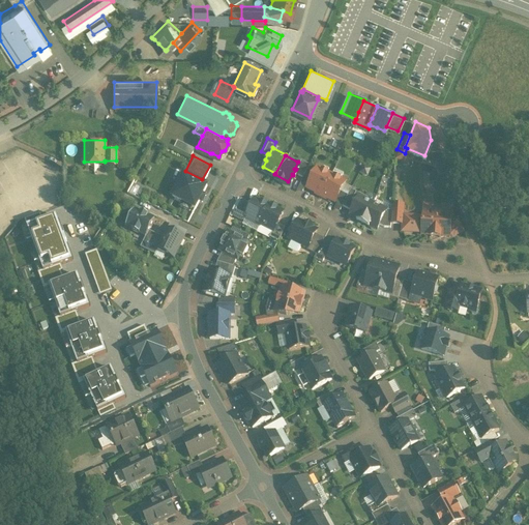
[(309,161),(300,155),(297,162),(298,162),(294,169),(296,169),(295,170),(302,173),(303,170),(309,161)]
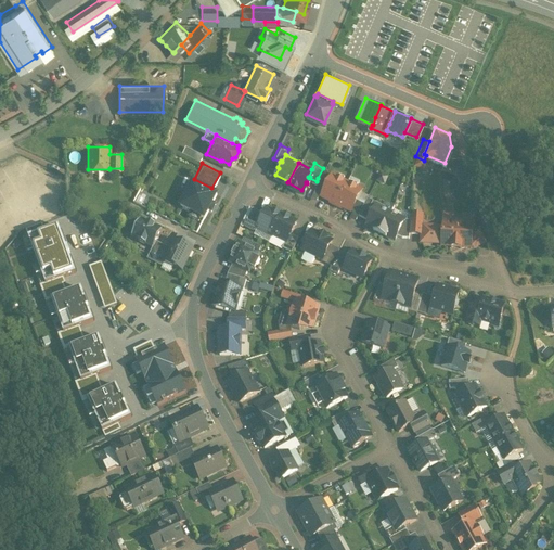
[(331,171),(321,192),(330,196),(329,197),(334,201),(346,178),(331,171)]
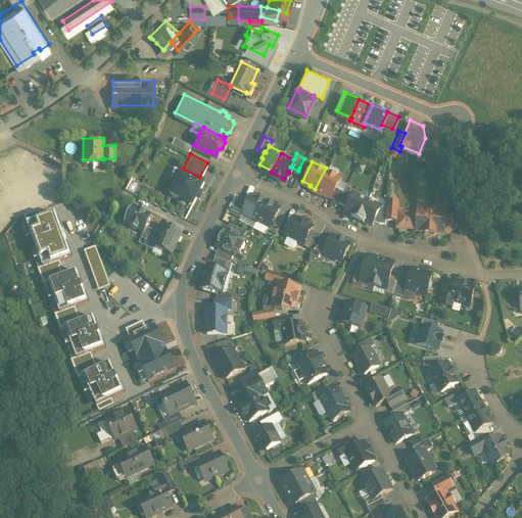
[(183,169),(180,167),(169,190),(179,195),(188,199),(192,201),(203,179),(199,177),(183,169)]
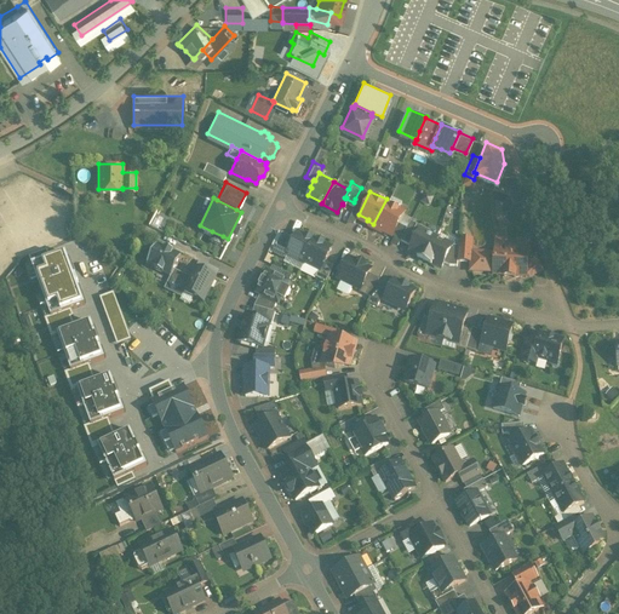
[(387,199),(373,224),(380,228),(382,225),(391,230),(402,207),(387,199)]
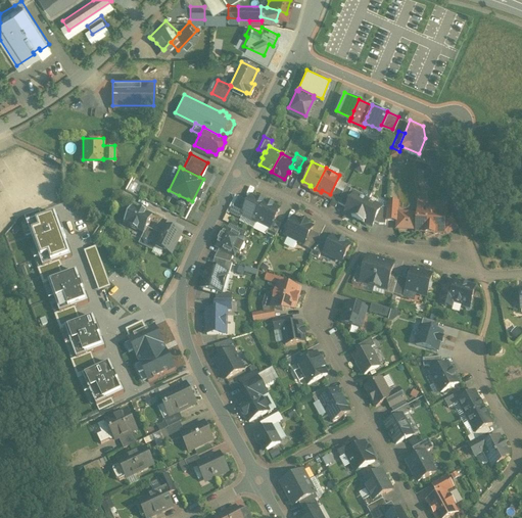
[(296,174),(292,184),(296,186),(301,176),(296,174)]
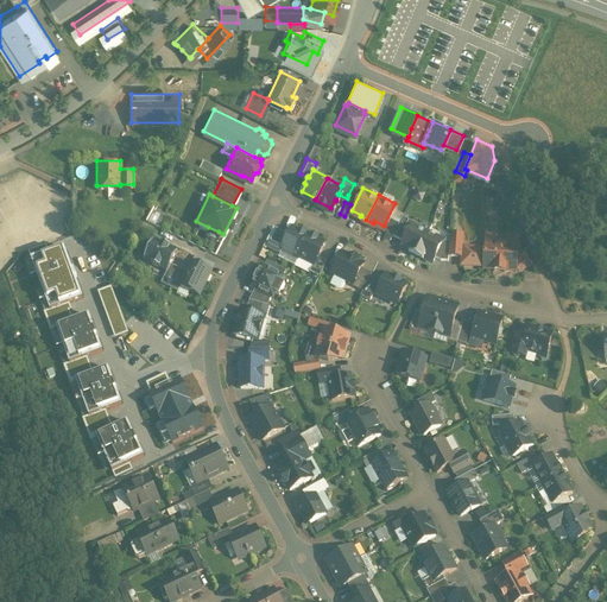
[(393,226),(391,230),(403,236),(412,217),(402,211),(397,220),(393,226)]
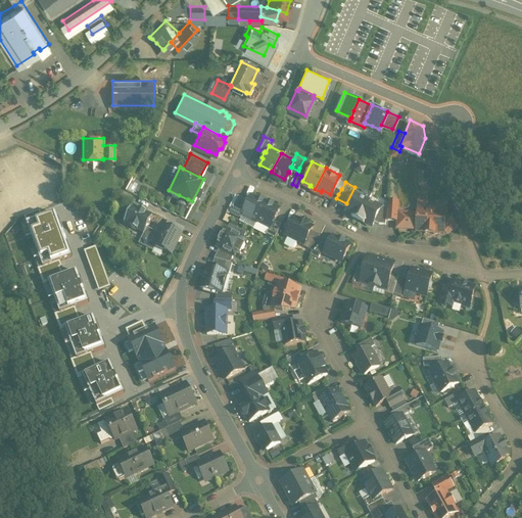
[(346,203),(344,207),(351,212),(350,213),(357,217),(367,196),(361,193),(362,190),(354,187),(346,203)]
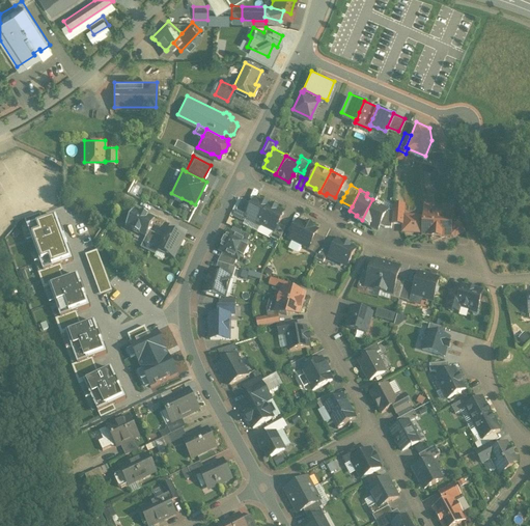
[(241,194),(232,211),(244,217),(245,214),(251,200),(241,194)]
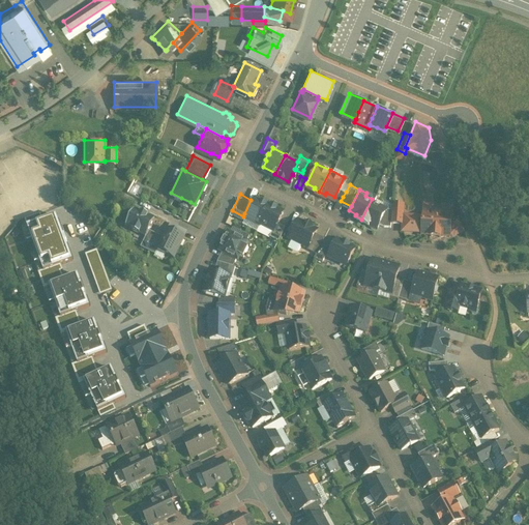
[(268,201),(254,194),(251,200),(244,213),(259,221),(260,220),(259,220),(268,201)]
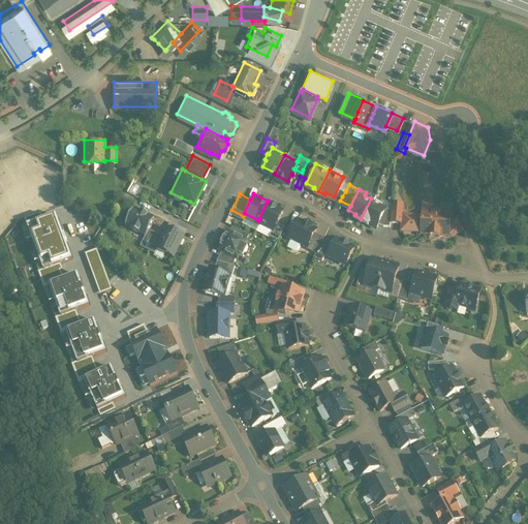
[(342,196),(338,194),(333,205),(338,207),(340,201),(342,196)]
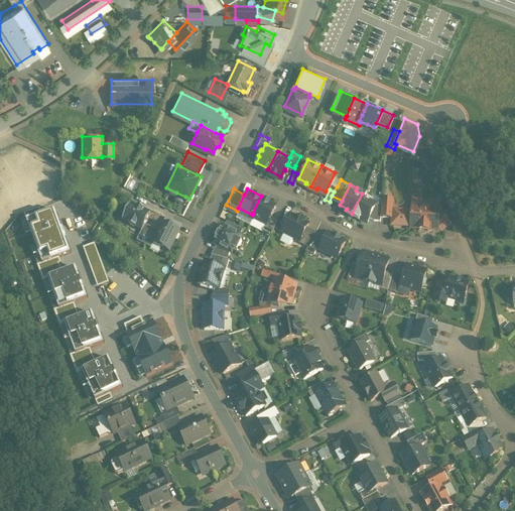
[(185,197),(176,193),(174,197),(183,201),(185,197)]
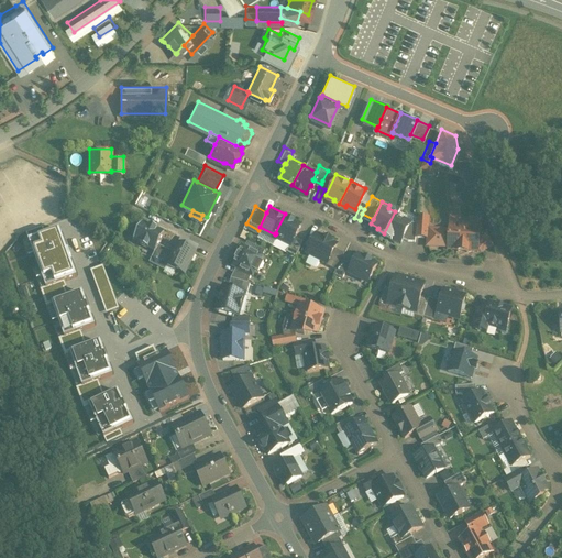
[(409,219),(395,211),(384,233),(390,237),(392,234),(399,238),(401,233),(407,237),(409,219)]
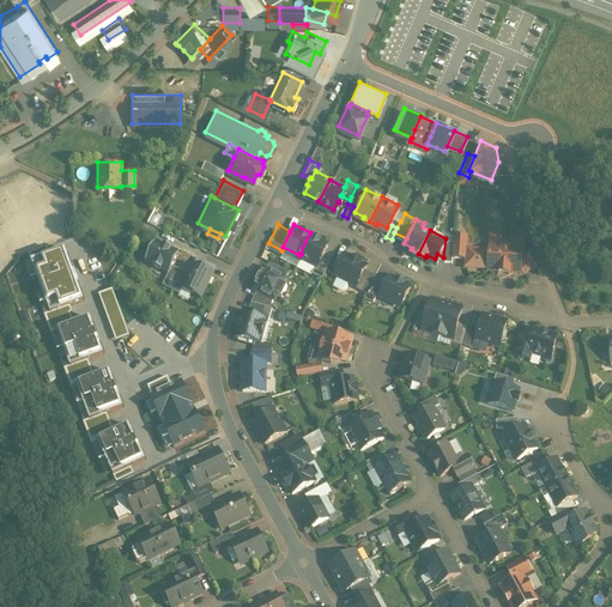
[(326,240),(310,231),(310,232),(300,254),(301,254),(314,261),(315,261),(319,254),(320,254),(321,254),(323,248),(322,247),(326,240)]
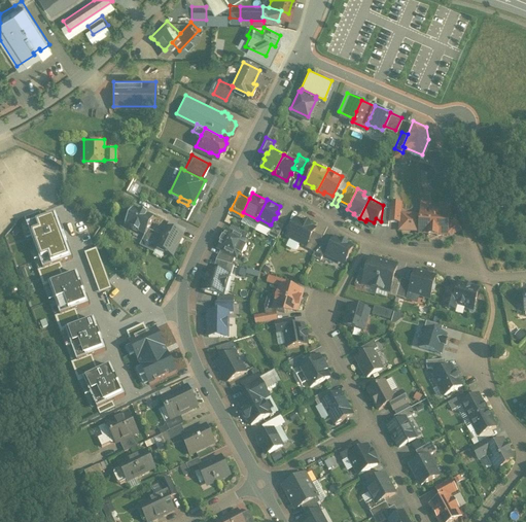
[(399,200),(389,199),(388,205),(388,217),(399,218),(399,214),(398,214),(398,210),(399,200)]
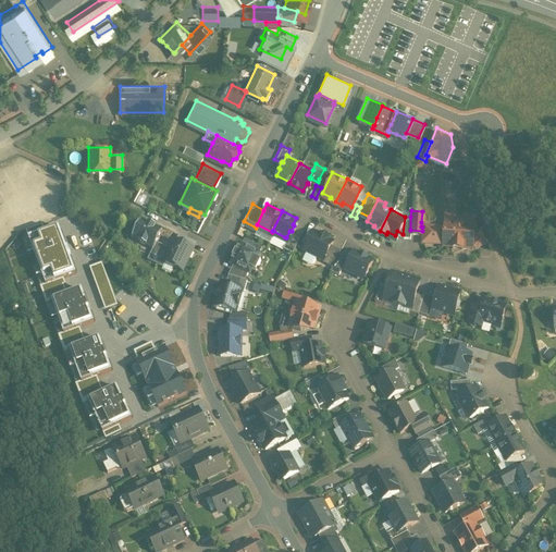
[(452,242),(454,220),(454,211),(445,211),(445,220),(444,220),(444,223),(421,222),(421,227),(422,227),(422,231),(422,238),(442,240),(442,241),(452,242)]
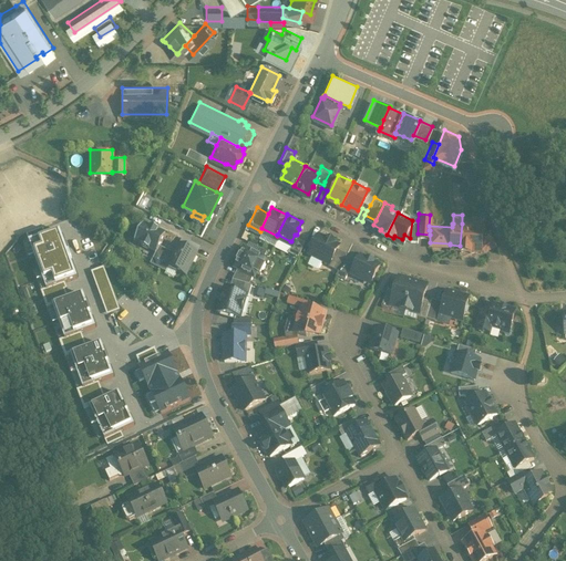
[(150,222),(142,219),(133,236),(141,240),(141,241),(147,246),(148,243),(155,247),(156,247),(158,242),(165,230),(157,227),(157,225),(151,221),(150,222)]
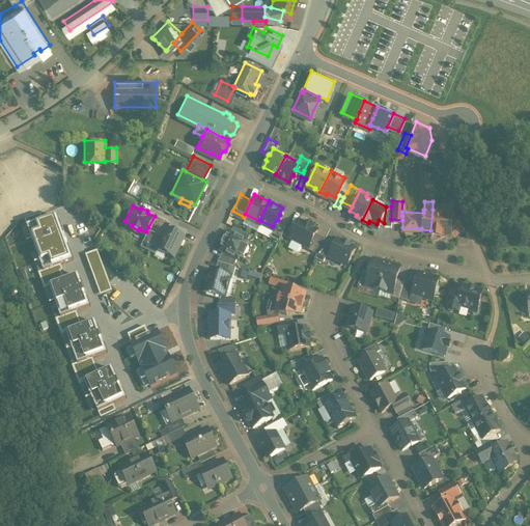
[(24,215),(26,222),(43,217),(39,210),(24,215)]
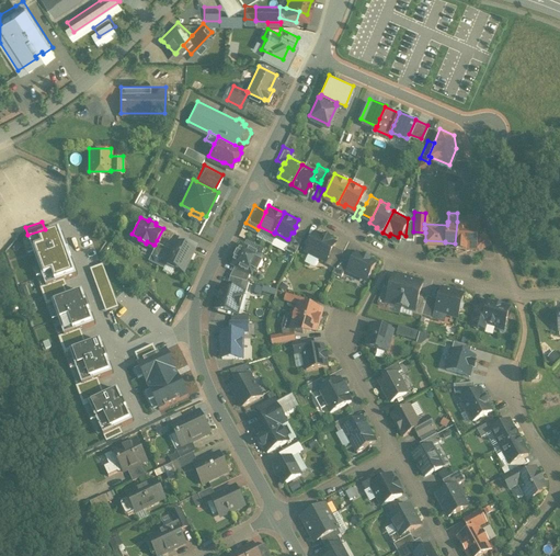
[(457,222),(455,244),(455,246),(465,246),(465,245),(476,245),(476,244),(477,229),(477,223),(457,222)]
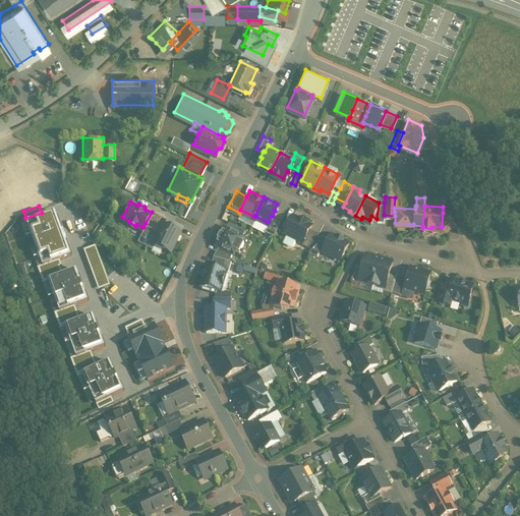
[(59,256),(70,252),(63,234),(65,233),(62,227),(61,227),(54,208),(42,213),(25,218),(42,262),(42,263),(49,260),(59,256)]
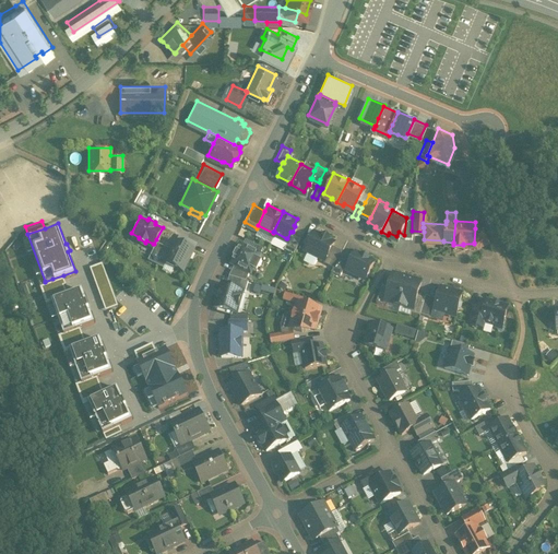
[(482,225),(475,228),(474,243),(478,244),(487,239),(482,225)]
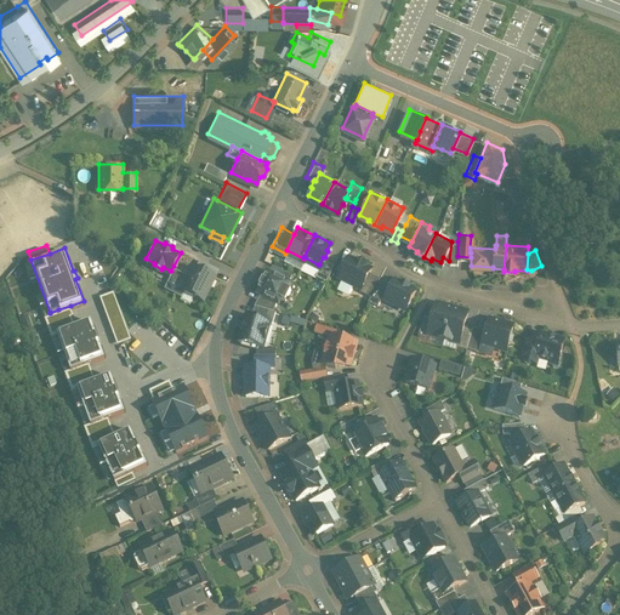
[(356,257),(347,252),(337,273),(359,284),(359,285),(368,268),(370,265),(365,262),(365,261),(357,256),(356,257)]
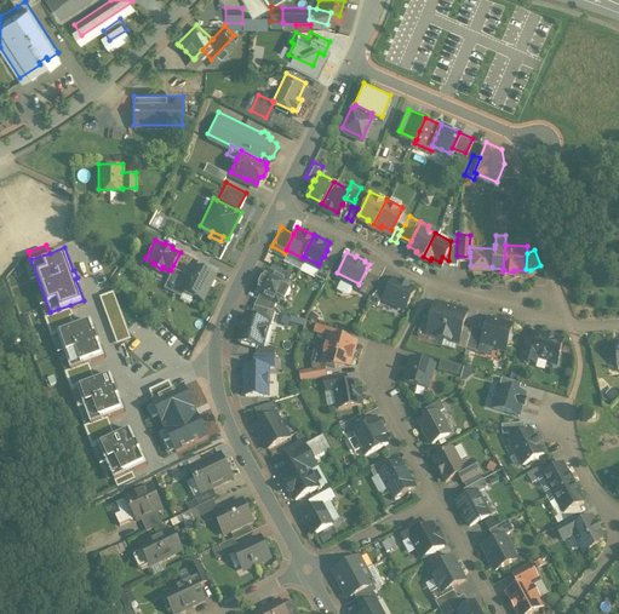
[(195,263),(213,273),(217,265),(199,257),(195,263)]
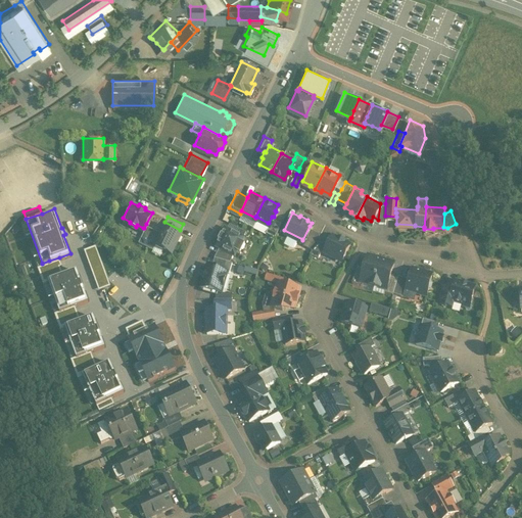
[(272,217),(269,223),(268,223),(265,229),(274,234),(280,220),(274,217),(273,217),(272,217)]
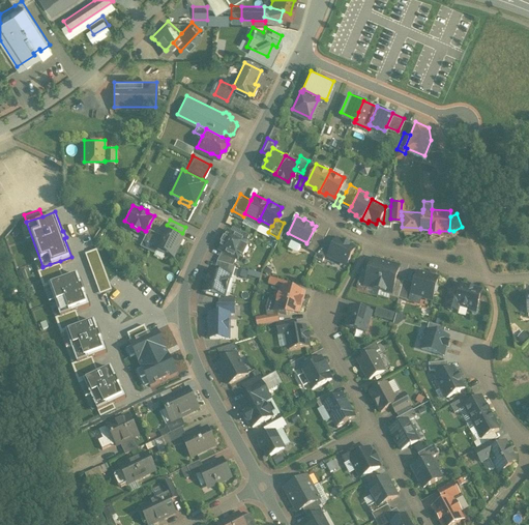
[(242,229),(232,223),(229,229),(240,234),(242,229)]
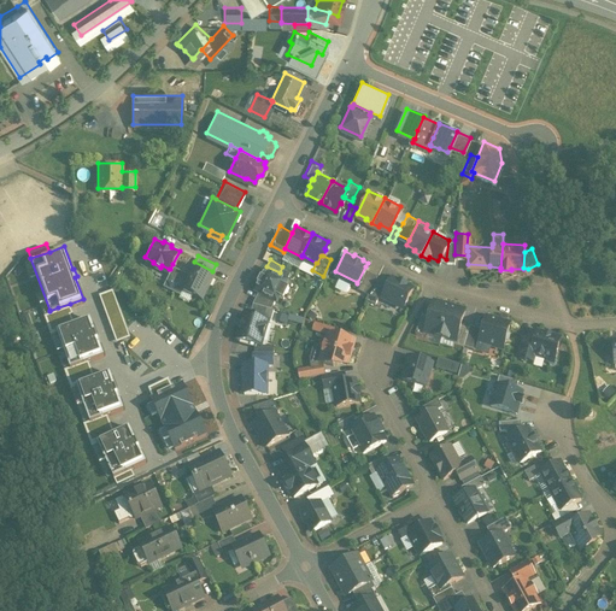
[(194,262),(193,262),(193,263),(194,263),(189,271),(182,286),(201,295),(201,294),(212,272),(213,272),(213,271),(212,271),(194,262)]
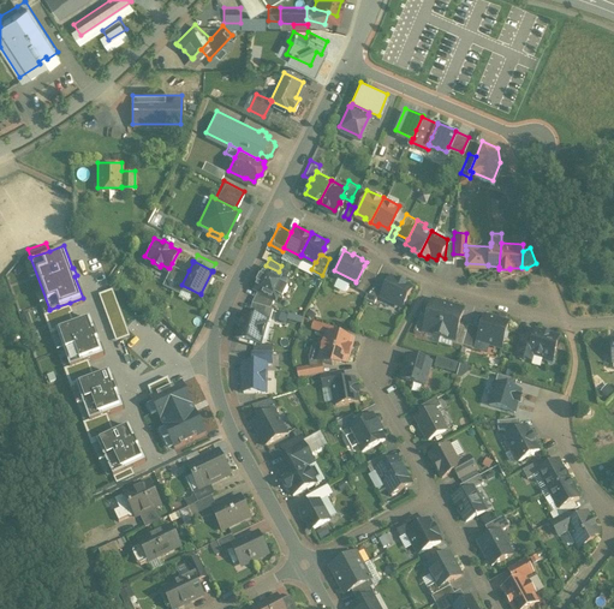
[(189,270),(172,263),(170,268),(168,268),(162,282),(179,291),(182,285),(189,270)]
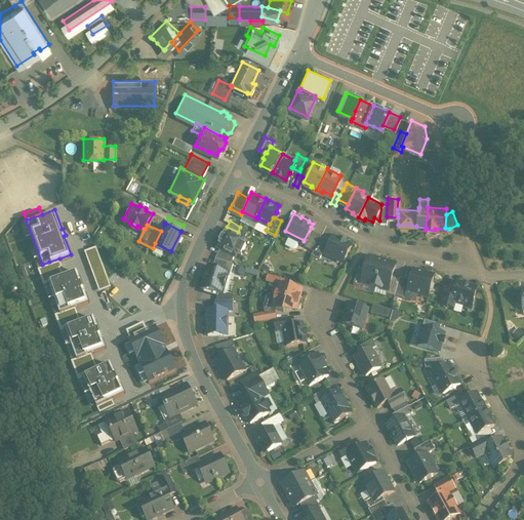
[(227,227),(225,226),(222,232),(220,232),(218,237),(218,238),(215,244),(219,245),(233,252),(234,253),(236,248),(240,250),(245,241),(241,239),(243,235),(238,232),(227,227)]
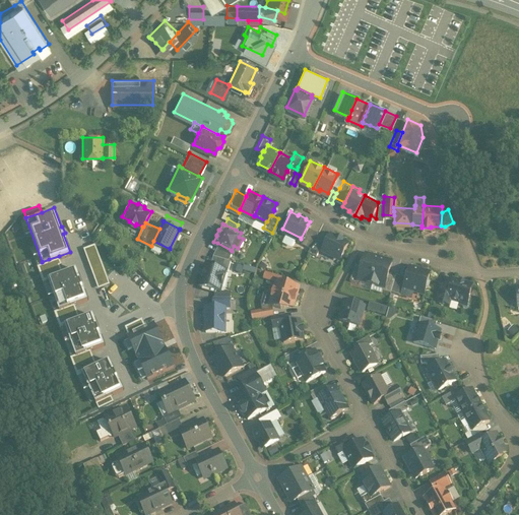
[(244,227),(238,224),(236,230),(241,233),(244,227)]
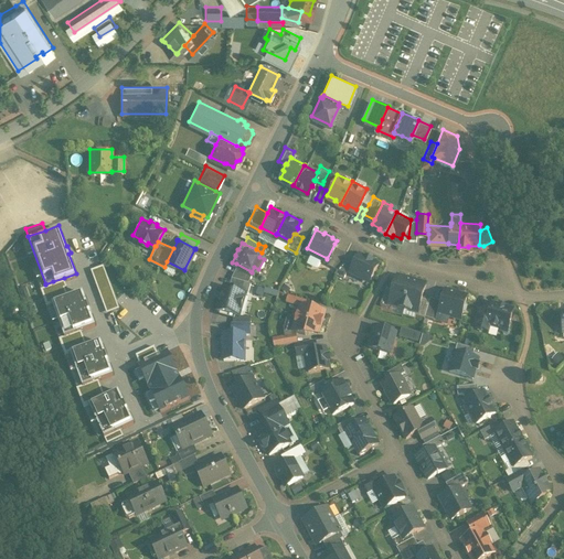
[(344,249),(334,244),(327,259),(327,258),(326,260),(336,266),(342,253),(344,249)]
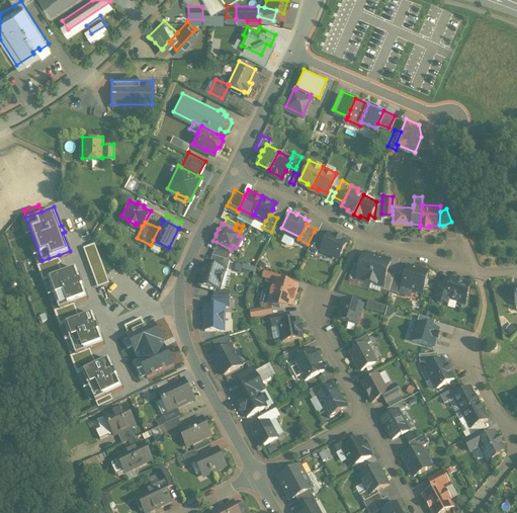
[(334,233),(328,230),(320,246),(337,254),(345,239),(340,236),(340,235),(334,232),(334,233)]
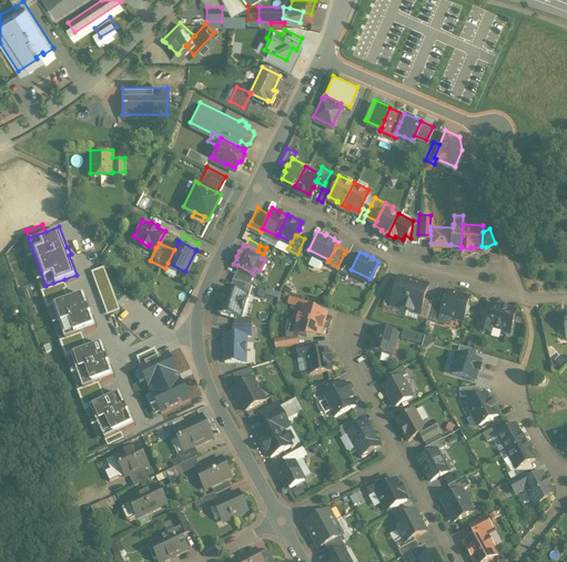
[(337,267),(335,272),(344,276),(353,258),(344,254),(337,267)]
